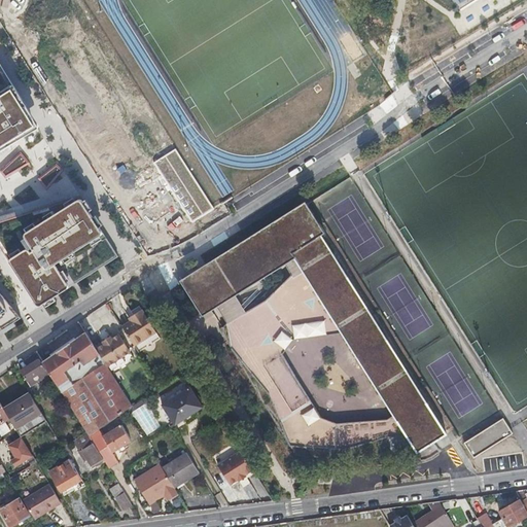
[(0,141),(29,125),(1,80),(0,81),(0,141)]
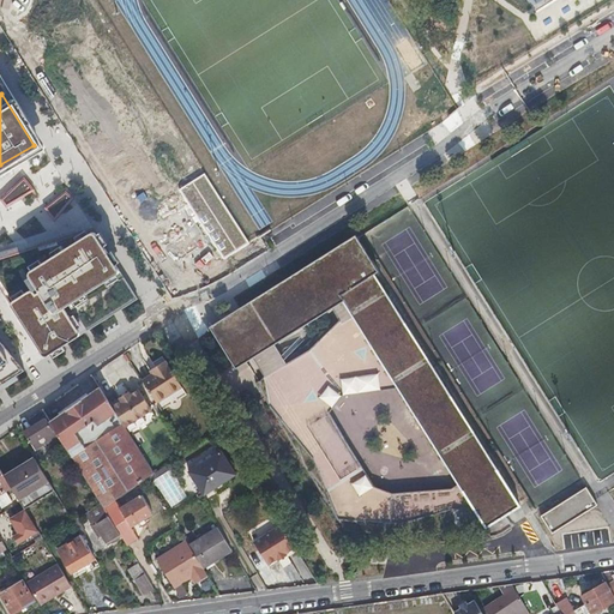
[(248,244),(205,174),(181,190),(224,258),(248,244)]
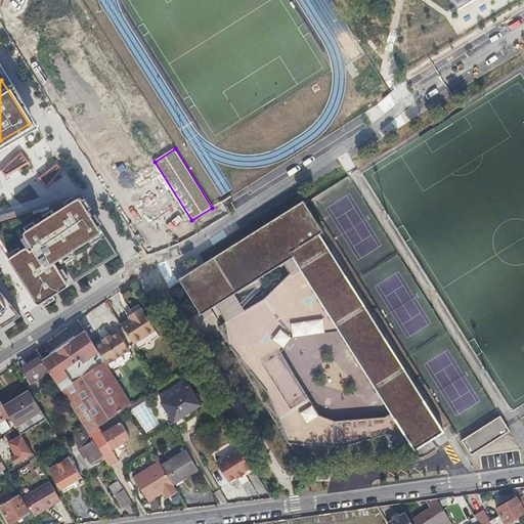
[(73,194),(19,228),(27,243),(7,254),(37,301),(66,284),(52,259),(95,229),(73,194)]
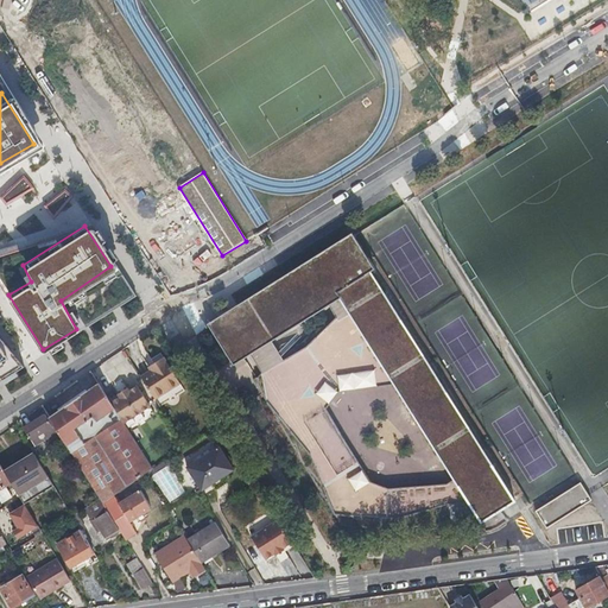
[(350,238),(239,308),(260,341),(261,341),(331,297),(341,312),(276,363),(257,378),(253,379),(263,393),(277,418),(276,419),(279,424),(298,454),(297,455),(301,460),(321,492),(321,493),(323,498),(324,498),(342,525),(367,527),(367,531),(386,530),(390,530),(411,527),(411,529),(430,526),(430,525),(451,523),(448,487),(448,483),(388,488),(372,482),(327,407),(318,401),(297,404),(298,394),(323,369),(340,390),(393,381),(429,438),(448,426),(448,425),(449,425),(450,424),(450,423),(450,422),(450,419),(437,399),(447,393),(350,238)]
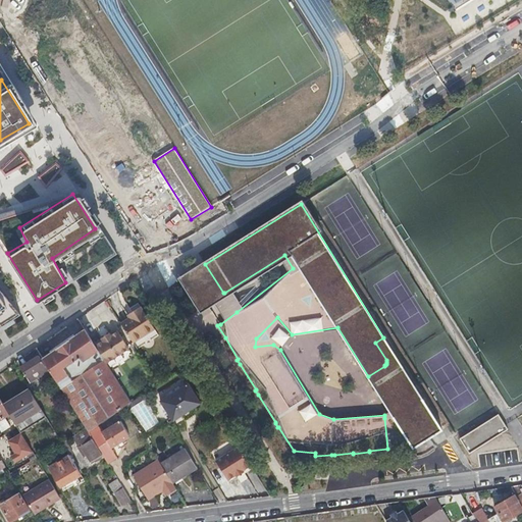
[(223,293),(205,264),(189,275),(220,324),(237,312),(224,293),(223,293)]
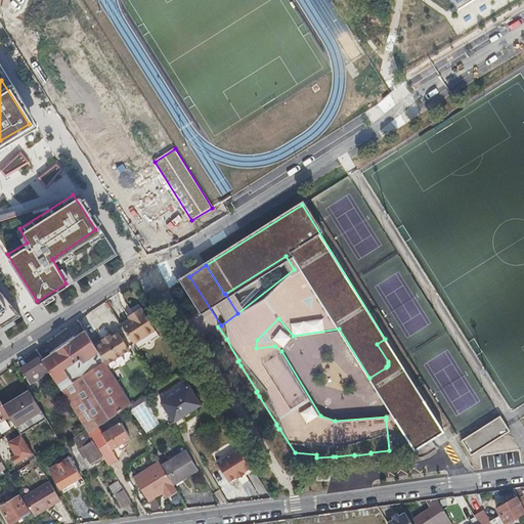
[(130,318),(122,323),(134,343),(156,330),(141,307),(132,312),(134,315),(130,318)]
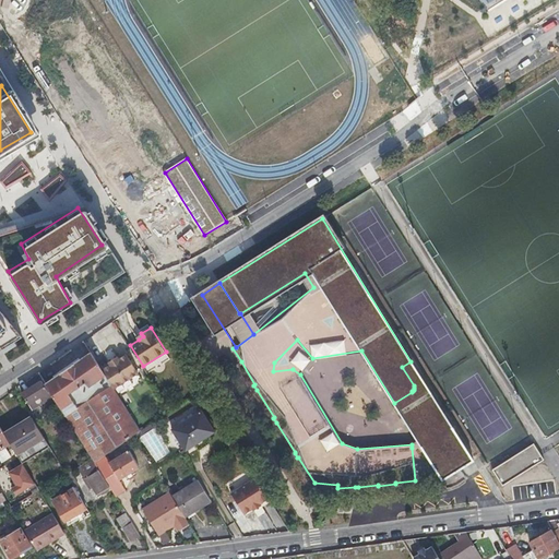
[(300,375),(312,358),(297,340),(274,363),(273,371),(293,369),(300,375)]
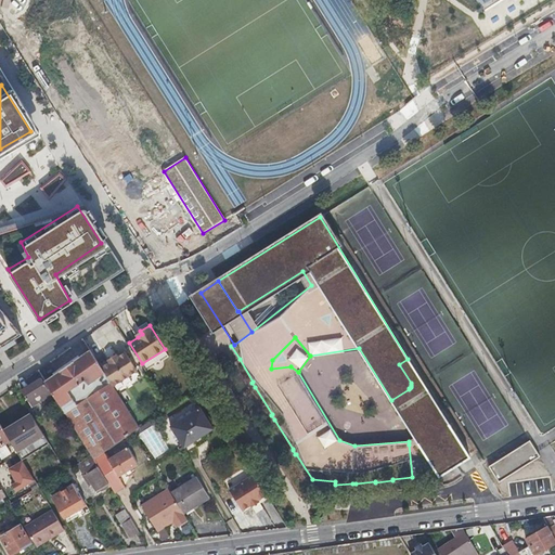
[(92,350),(46,382),(92,456),(95,461),(105,453),(133,433),(139,429),(140,428),(114,386),(102,366),(92,350)]
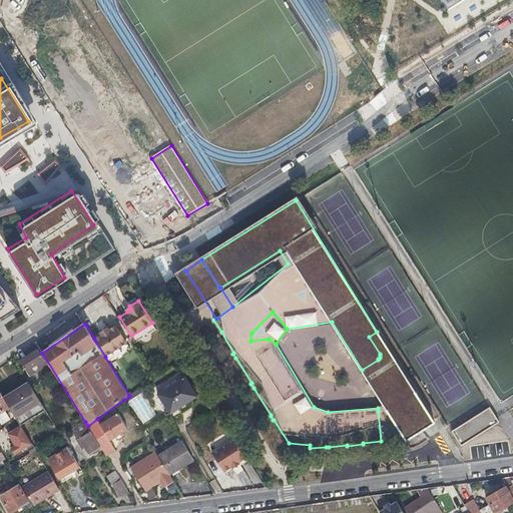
[(101,334),(94,339),(105,357),(127,343),(116,325),(109,329),(108,327),(100,332),(101,334)]
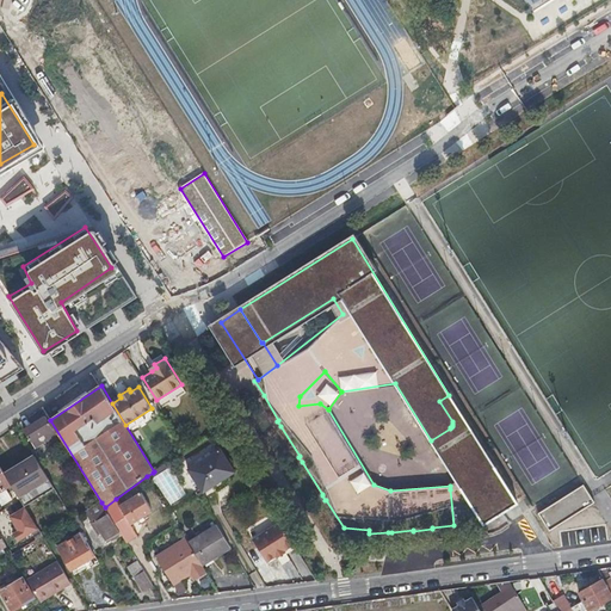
[(278,420),(264,395),(259,397),(270,423),(289,446),(303,476),(325,504),(338,530),(374,548),(405,539),(449,538),(470,524),(482,523),(461,488),(450,489),(454,525),(432,528),(432,529),(413,531),(413,530),(392,532),(388,532),(369,534),(369,530),(344,528),(326,500),(325,500),(322,495),(322,494),(302,462),(298,457),(300,456),(281,426),(277,421),(278,420)]
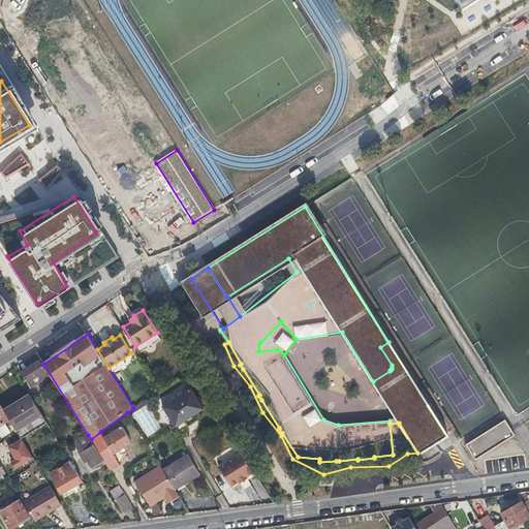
[(390,371),(373,381),(382,396),(400,385),(401,384),(402,384),(404,385),(405,386),(439,441),(448,436),(389,342),(380,347),(392,365),(392,367),(392,368),(392,369),(391,370),(390,370),(390,371)]
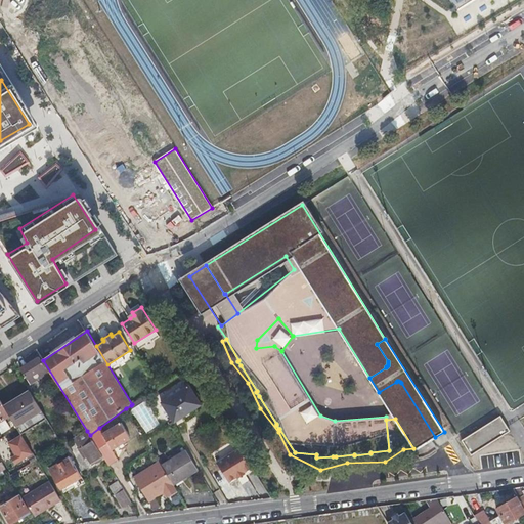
[(40,373),(47,368),(40,358),(22,369),(28,380),(35,376),(37,379),(40,379),(41,376),(40,373)]
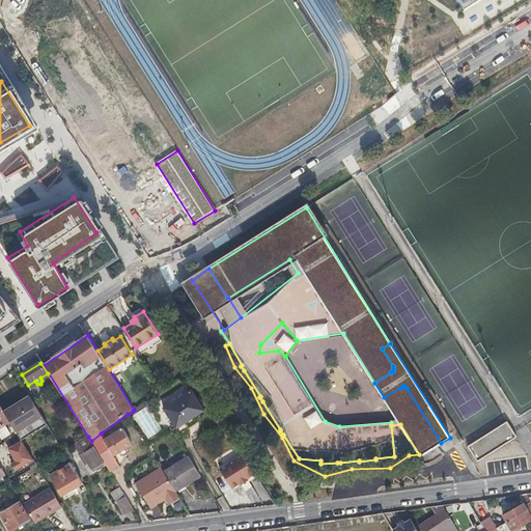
[(58,390),(52,380),(45,384),(51,394),(58,390)]
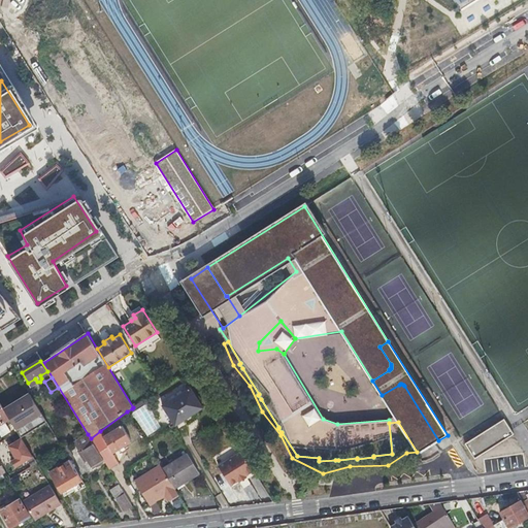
[(399,385),(382,395),(398,422),(417,452),(418,454),(438,440),(404,386),(403,385),(401,384),(400,384),(399,385)]
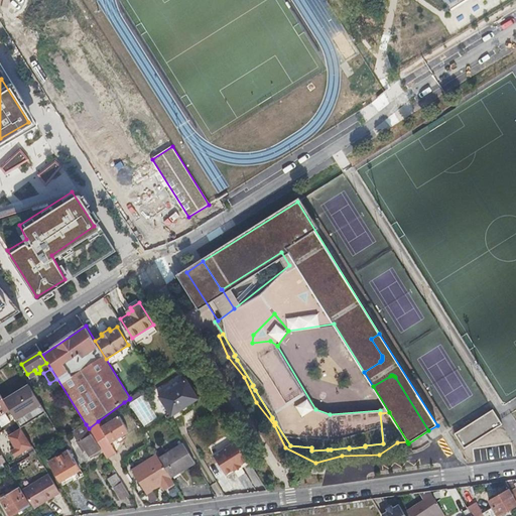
[(189,404),(199,397),(186,378),(159,396),(171,415),(181,409),(183,411),(190,406),(189,404)]
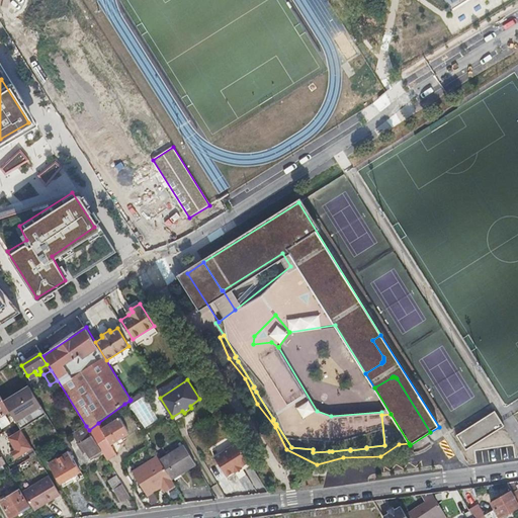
[(47,414),(30,386),(5,403),(11,413),(16,421),(21,429),(47,414)]
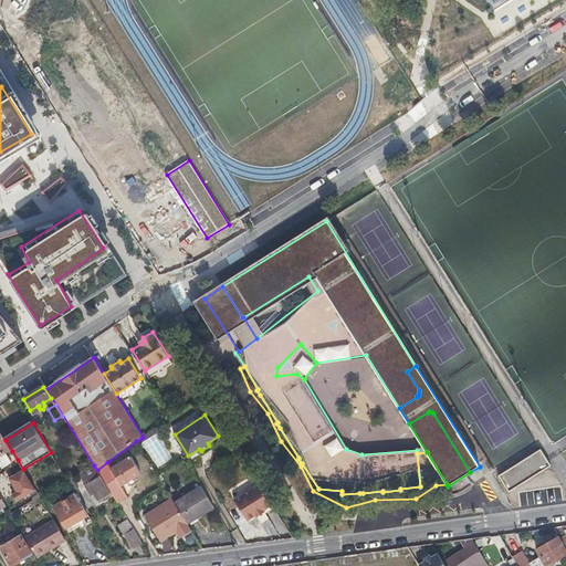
[(3,436),(0,438),(0,461),(3,467),(11,462),(7,454),(12,451),(6,440),(3,436)]
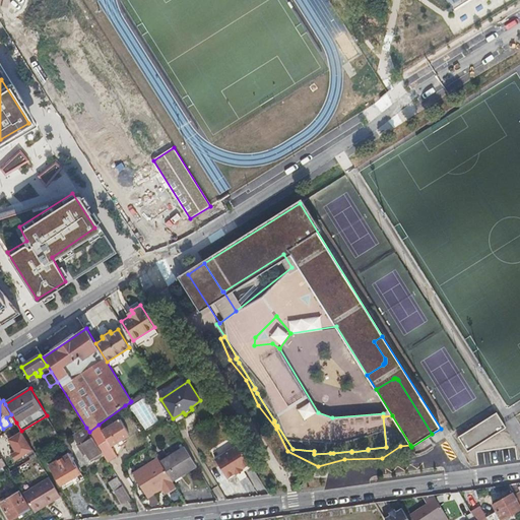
[(125,405),(129,411),(134,408),(130,402),(125,405)]
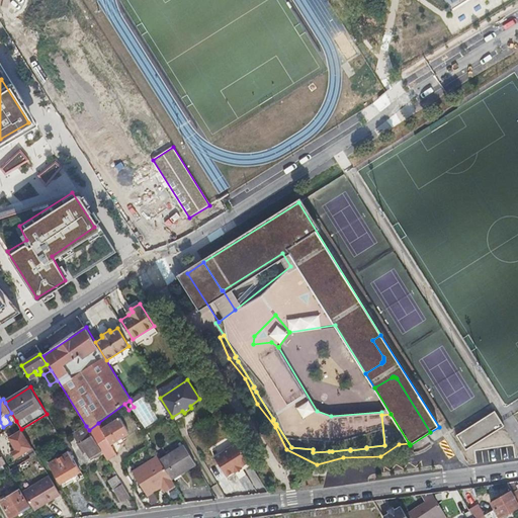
[(499,417),(495,411),(457,435),(466,450),(504,426),(501,421),(499,422),(497,418),(499,417)]
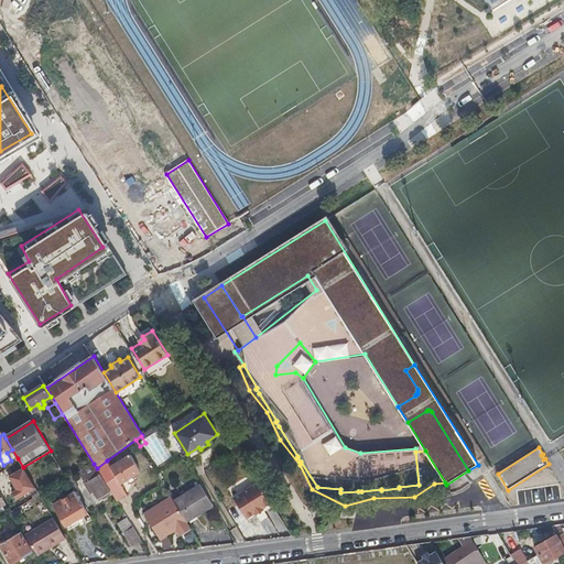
[(107,485),(111,491),(117,501),(128,494),(122,485),(140,473),(129,456),(122,461),(120,457),(116,461),(118,464),(111,467),(107,461),(97,468),(107,485)]
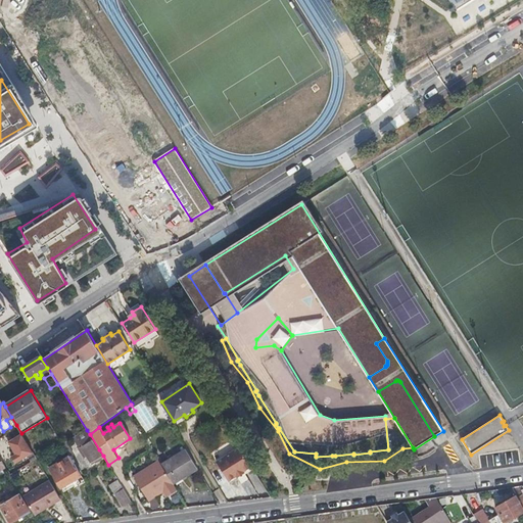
[(16,436),(21,433),(16,425),(11,428),(16,436)]
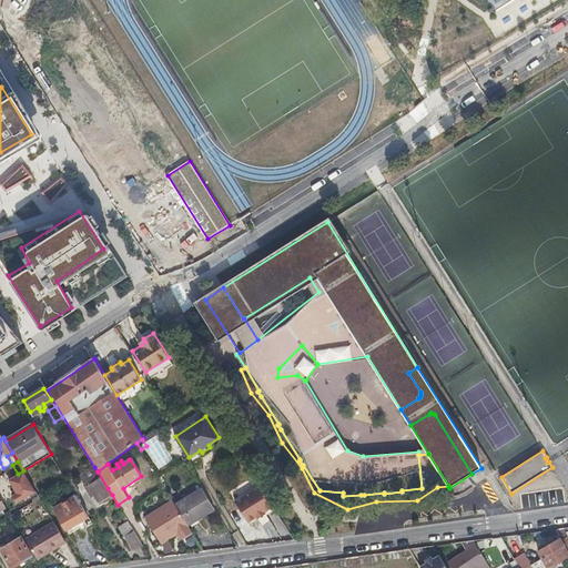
[(98,472),(94,467),(88,470),(94,482),(89,485),(95,497),(100,503),(112,495),(108,488),(98,472)]
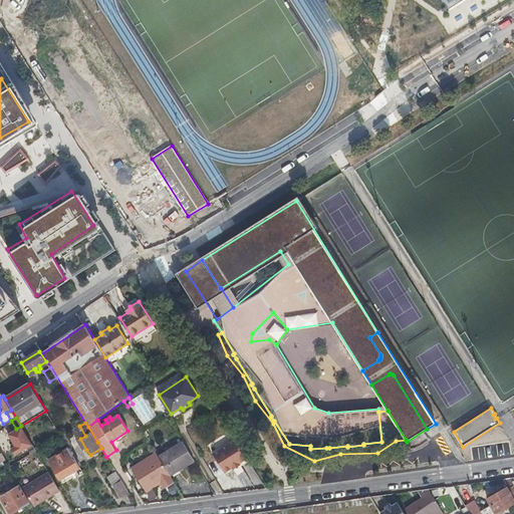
[(84,451),(86,450),(80,439),(85,436),(79,426),(74,429),(78,436),(75,438),(84,451)]
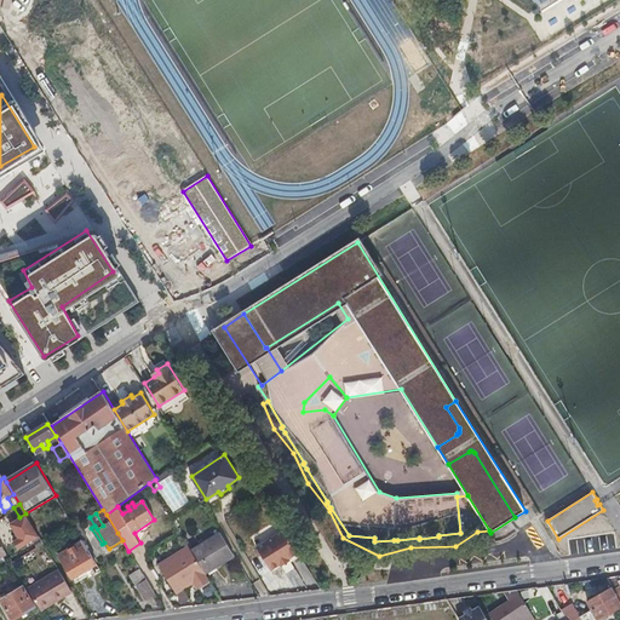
[(294,555),(299,551),(285,528),(280,530),(294,555)]
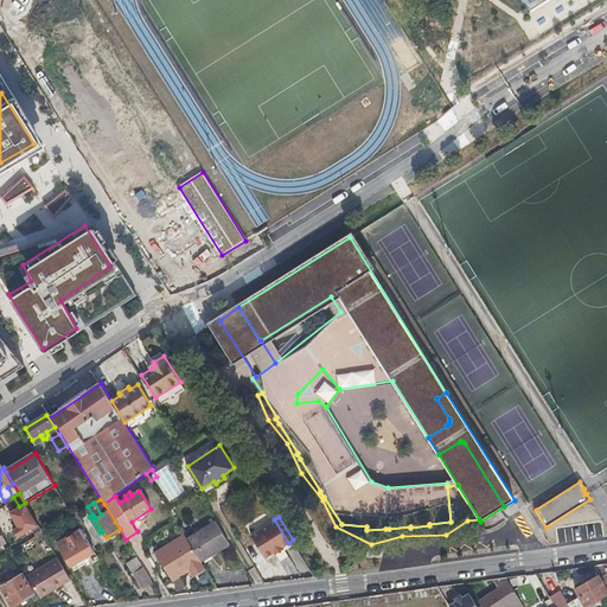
[(283,547),(288,543),(274,519),(250,535),(266,557),(274,551),(275,553),(283,548),(283,547)]
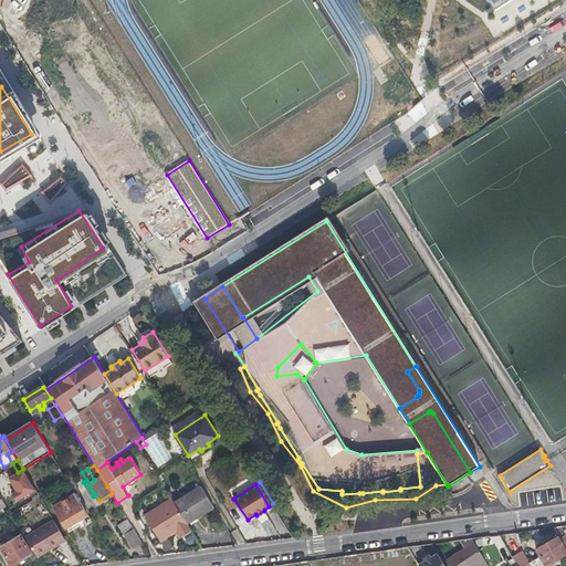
[(188,525),(215,509),(210,501),(201,488),(175,504),(188,525)]
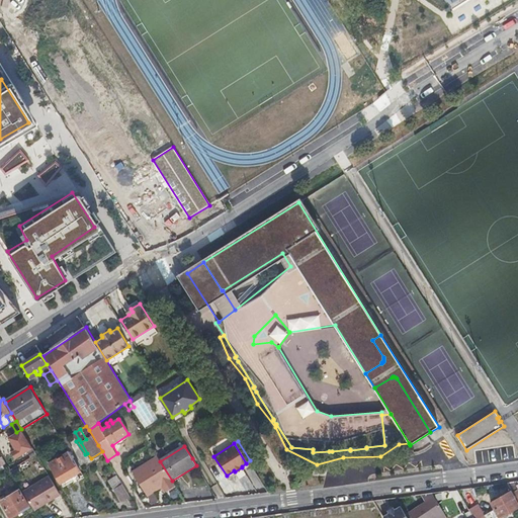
[(48,454),(45,450),(36,454),(41,463),(47,460),(45,456),(48,454)]
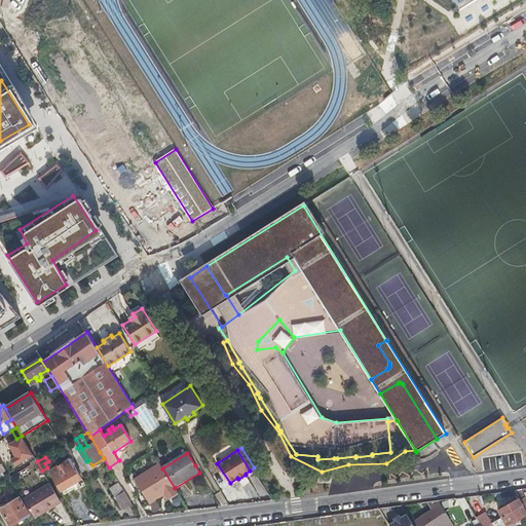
[(62,490),(82,479),(71,459),(50,472),(62,490)]
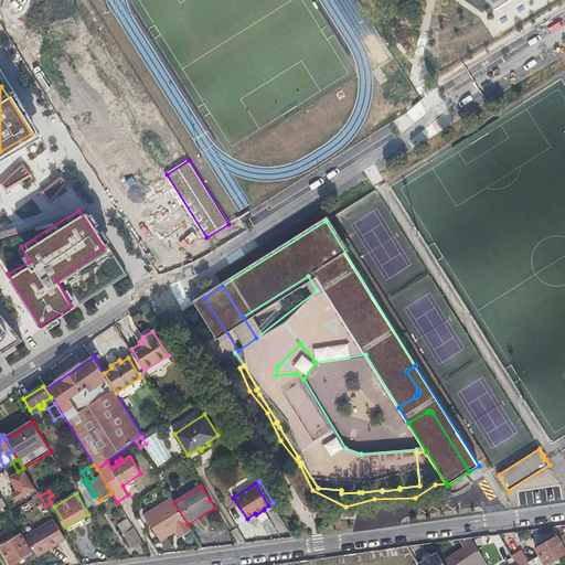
[(180,536),(191,530),(188,524),(174,503),(171,498),(144,515),(160,541),(176,531),(180,536)]
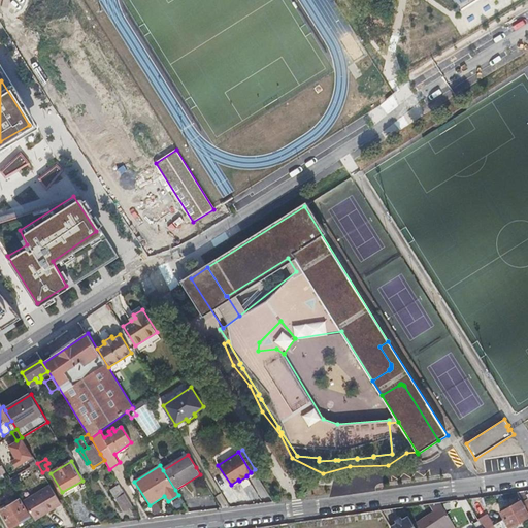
[(32,475),(28,468),(20,473),(18,475),(22,482),(32,475)]
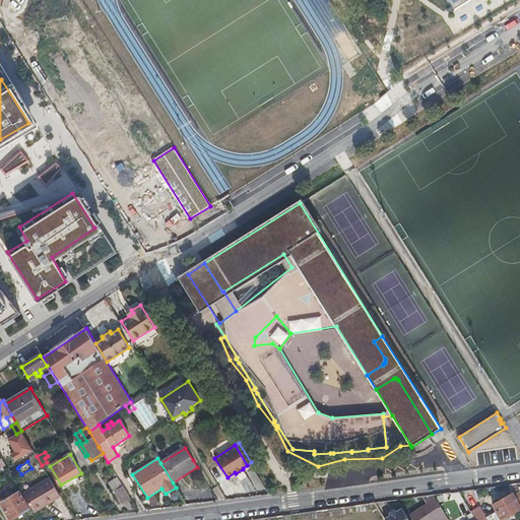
[(122,504),(131,499),(117,476),(108,481),(122,504)]
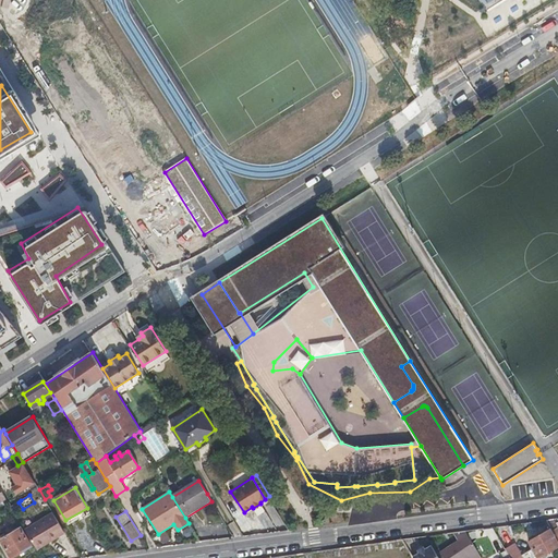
[(24,531),(36,550),(58,537),(57,535),(63,531),(52,513),(24,531)]
